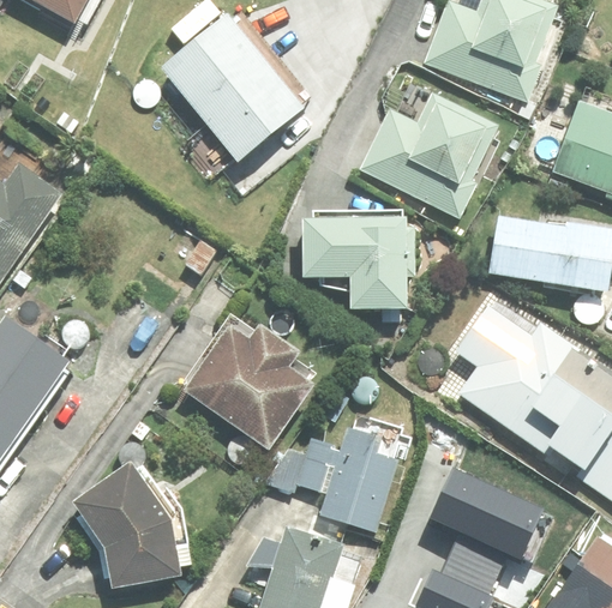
[(28,0),(72,25),(85,0),(28,0)]
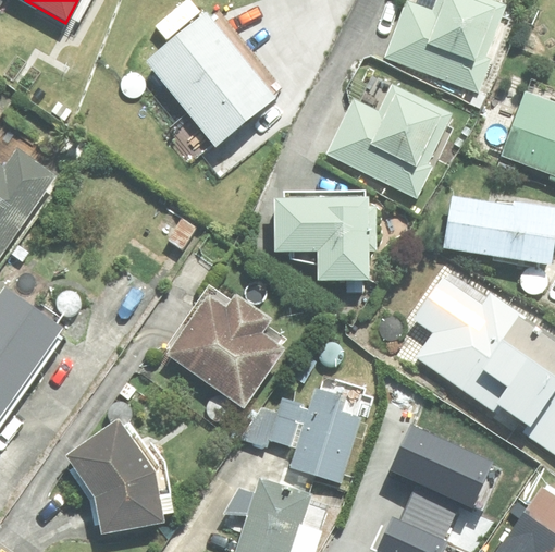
[(382,54),(472,92),(468,101),(478,106),(483,93),(478,92),(490,61),(484,59),(505,7),(488,0),(435,0),(431,11),(405,0),(382,54)]
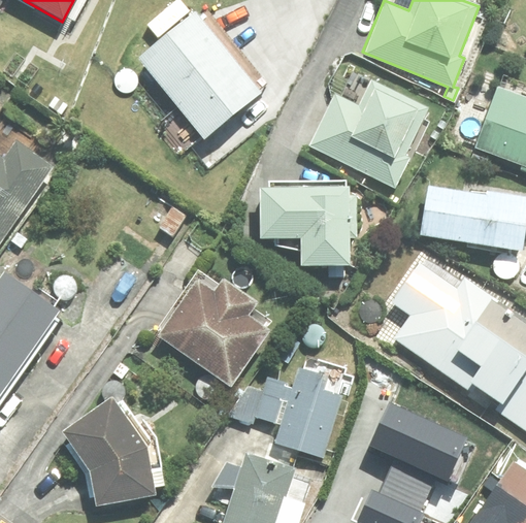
[(139,60),(203,141),(266,93),(202,10),(139,60)]
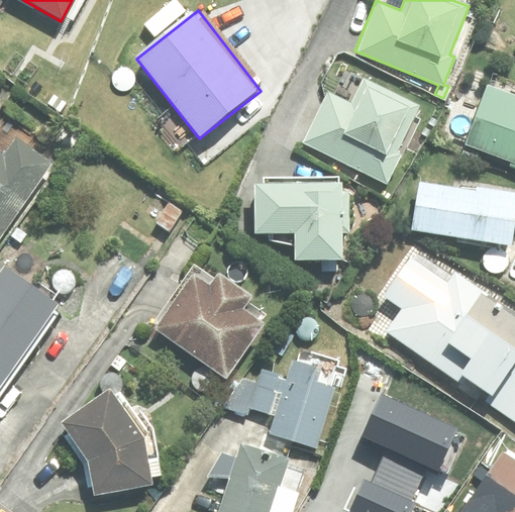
[(395,154),(419,106),(363,78),(350,102),(326,91),(301,141),(385,183),(399,156),(395,154)]
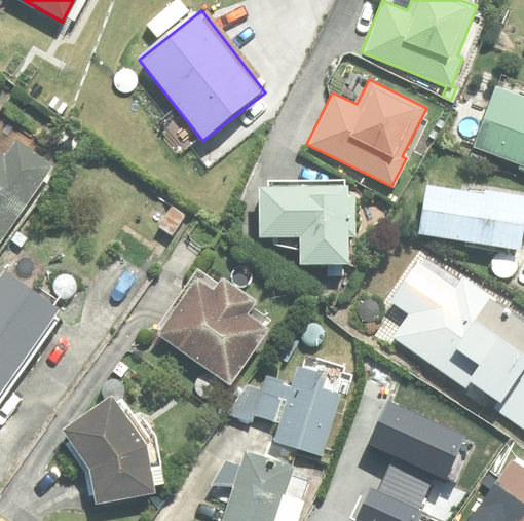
[(523,101),(492,89),(471,145),(523,165),(523,101)]
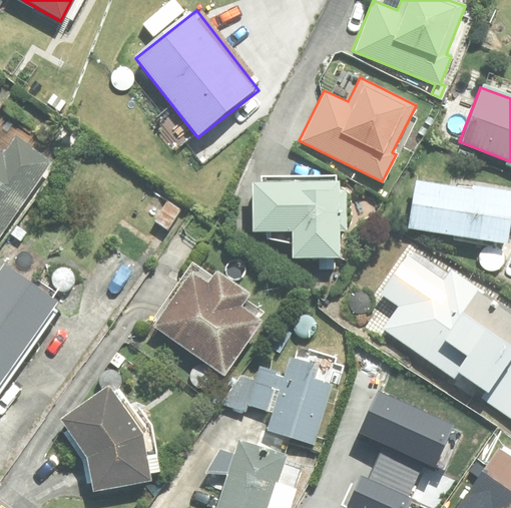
[(0,232),(50,162),(15,137),(2,154),(0,152),(0,232)]
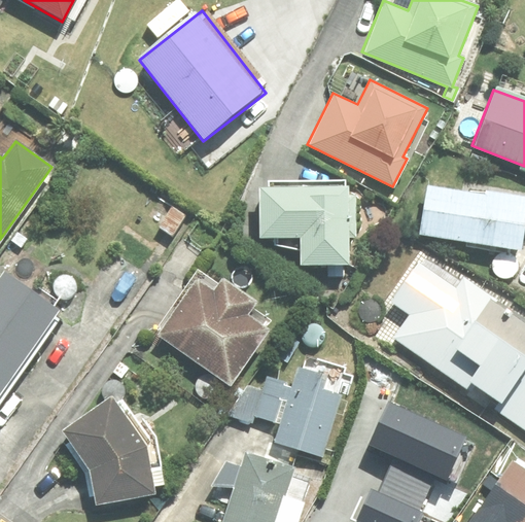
[(419,234),(522,252),(524,233),(524,198),(487,192),(486,198),(427,187),(419,234)]
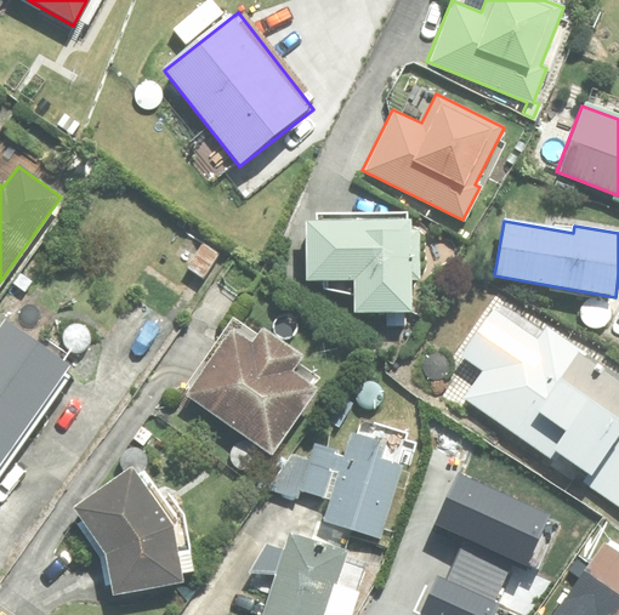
[(306,226),(306,283),(355,283),(355,315),(412,314),(410,279),(418,278),(416,231),(410,231),(410,225),(306,226)]
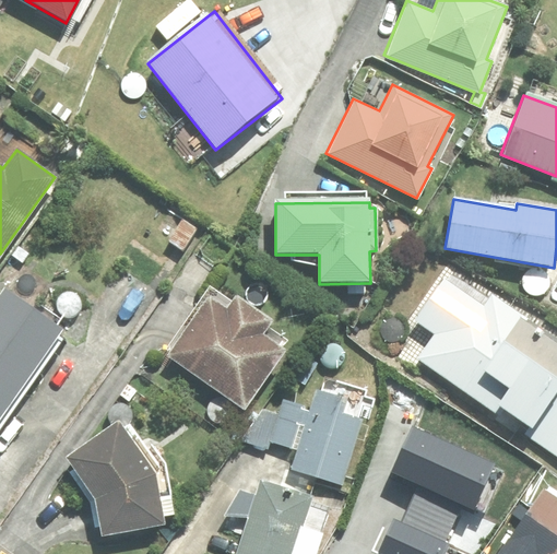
[(442,280),(414,321),(433,334),(416,357),(469,393),(521,317),(490,296),(483,307),(442,280)]
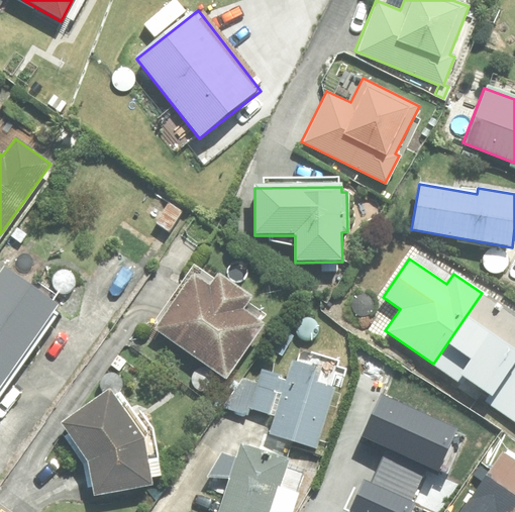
[(5,267),(0,274),(0,332),(26,351),(57,308),(42,297),(44,294),(5,267)]
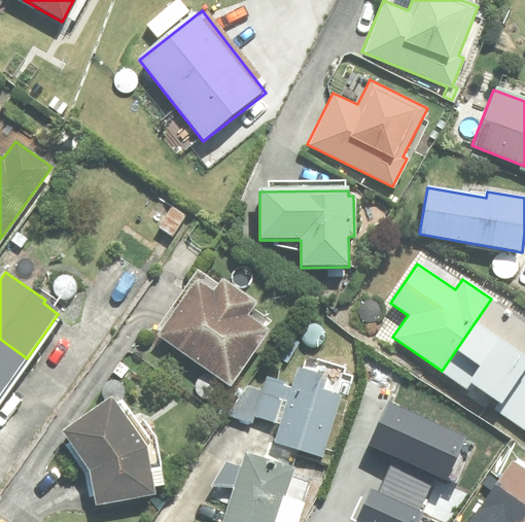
[(247,318),(257,304),(224,281),(215,296),(196,282),(158,336),(231,387),(269,334),(247,318)]
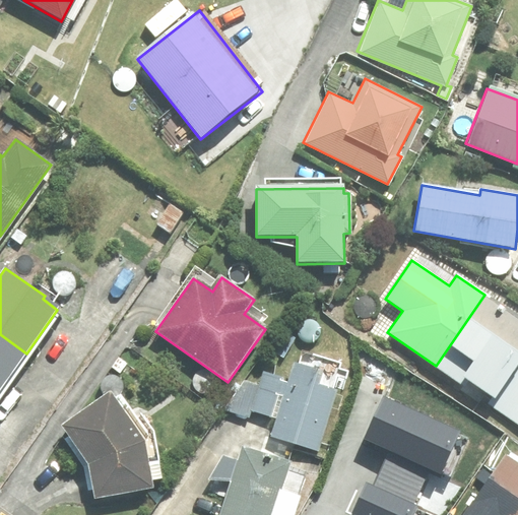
[(495,402),(492,405),(517,423),(517,322),(487,302),(489,298),(484,295),(436,366),(460,383),(462,380),(495,402)]
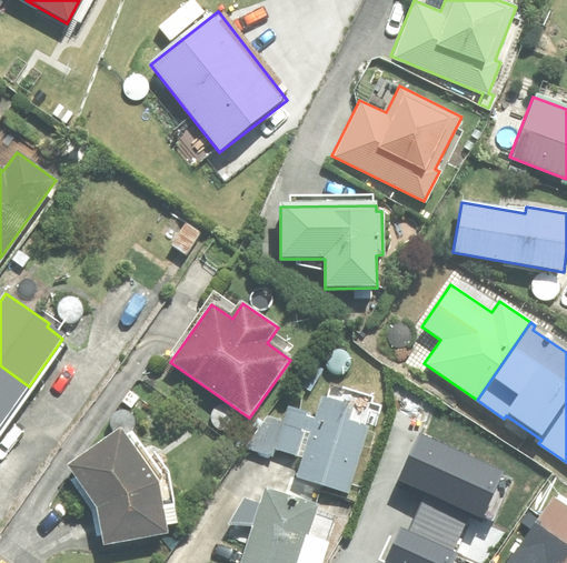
[(0,426),(29,386),(0,365),(0,426)]
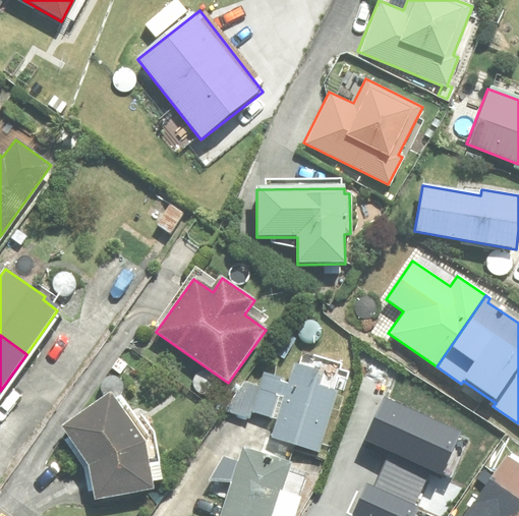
[(116,356),(111,365),(120,371),(126,362),(116,356)]
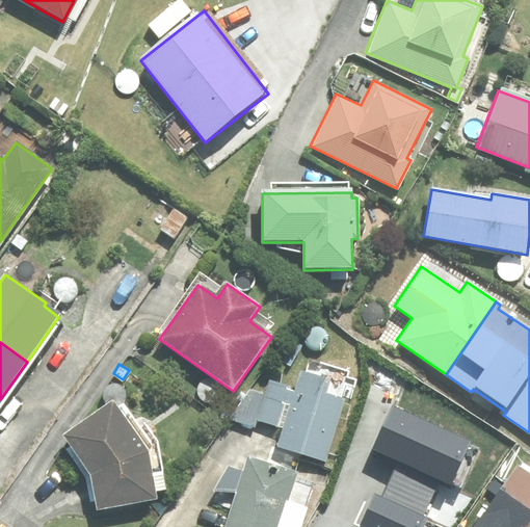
[(275,446),(283,448),(276,468),(293,473),(299,454),(324,463),(344,401),(325,395),(329,380),(299,371),(293,392),(286,389),(287,385),(268,378),(256,419),(277,425),(285,403),(289,404),(275,446)]
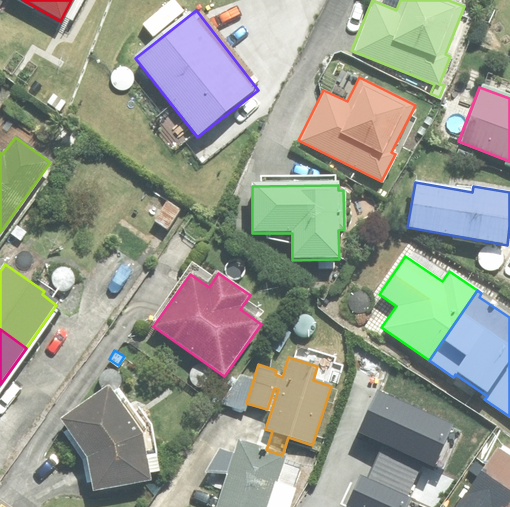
[(150,474),(160,472),(157,456),(146,458),(142,438),(108,388),(61,420),(85,455),(92,492),(151,481),(150,474)]
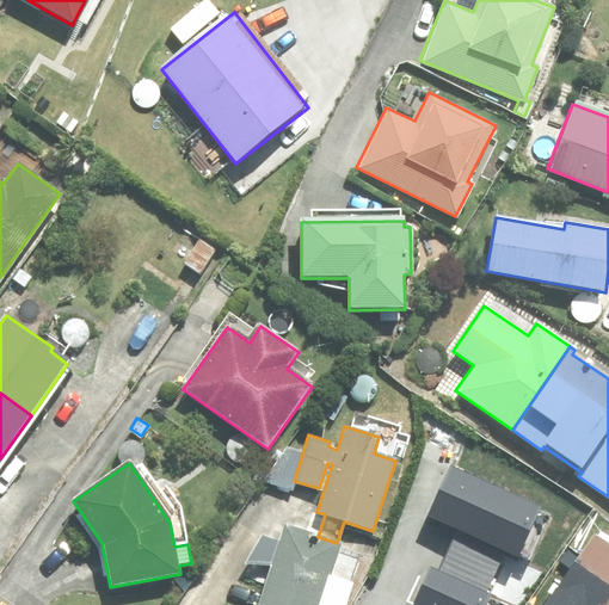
[(486,486),(505,498),(515,482),(496,470),(486,486)]
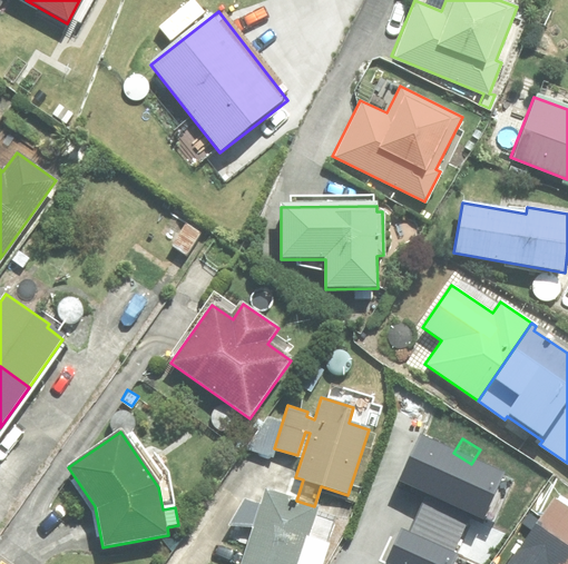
[(228,526),(251,530),(240,563),(322,563),(329,545),(310,540),(320,508),(314,506),(296,501),(266,492),(262,507),(244,501),(228,526)]
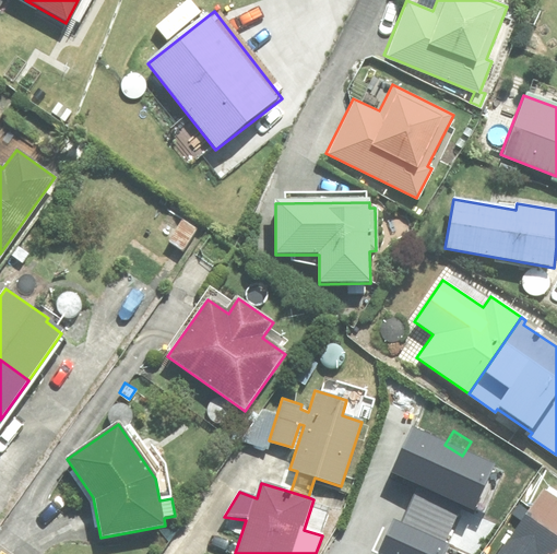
[(505,544),(497,553),(556,553),(556,501),(543,491),(510,535),(506,532),(499,541),(505,544)]
